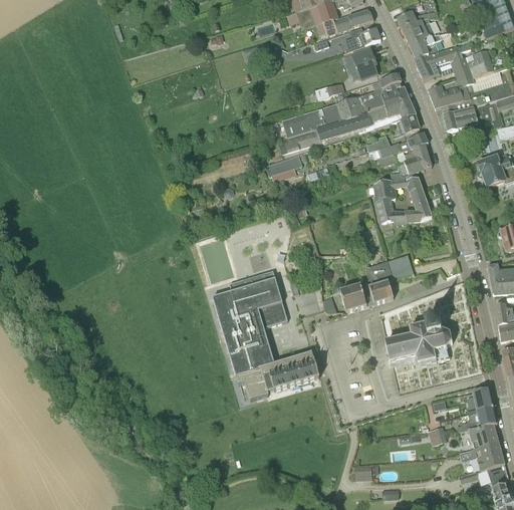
[(292,0),(292,1),(295,11),(332,1),(335,0),(292,0)]
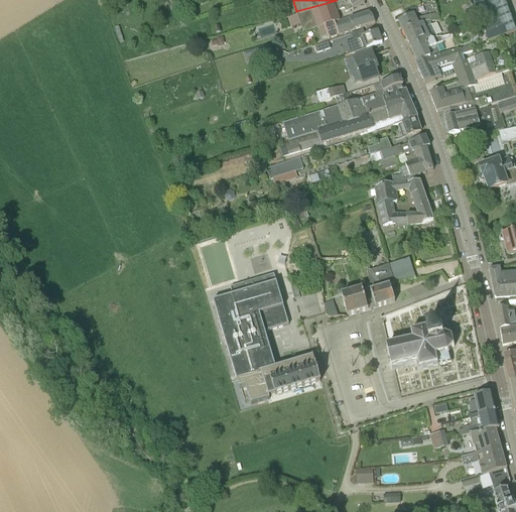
[(346,9),(352,6),(365,0),(337,0),(334,1),(296,11),(296,12),(302,29),(316,25),(324,23),(349,16),(349,15),(341,18),(337,7),(344,5),(346,9)]
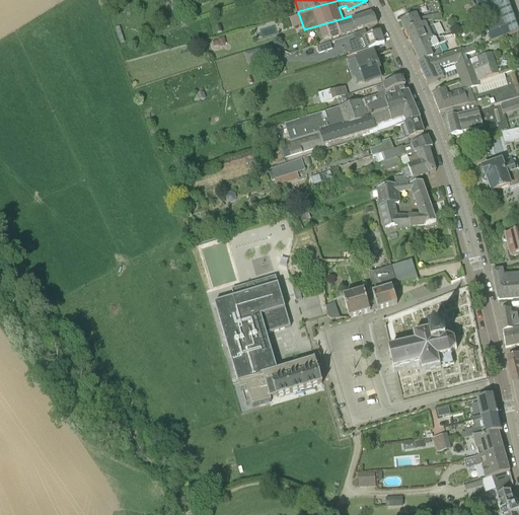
[(475,0),(490,39),(518,28),(518,25),(509,0),(475,0)]
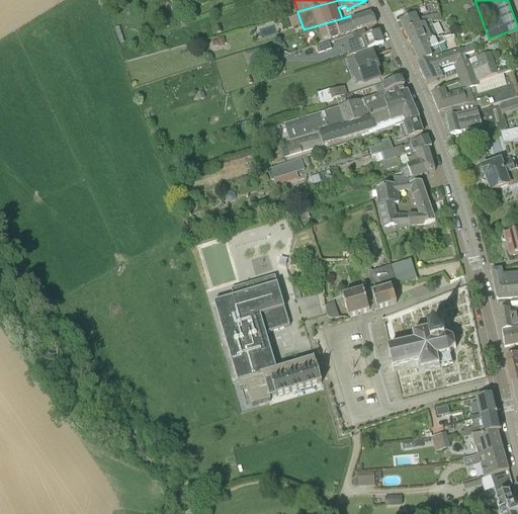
[(407,8),(409,13),(401,17),(405,26),(412,22),(431,18),(434,17),(433,11),(418,15),(416,11),(420,9),(418,3),(407,8)]
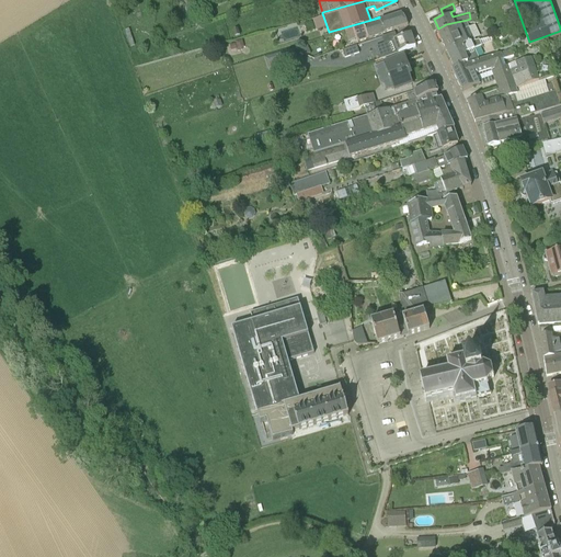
[(515,6),(505,10),(508,21),(519,16),(515,6)]
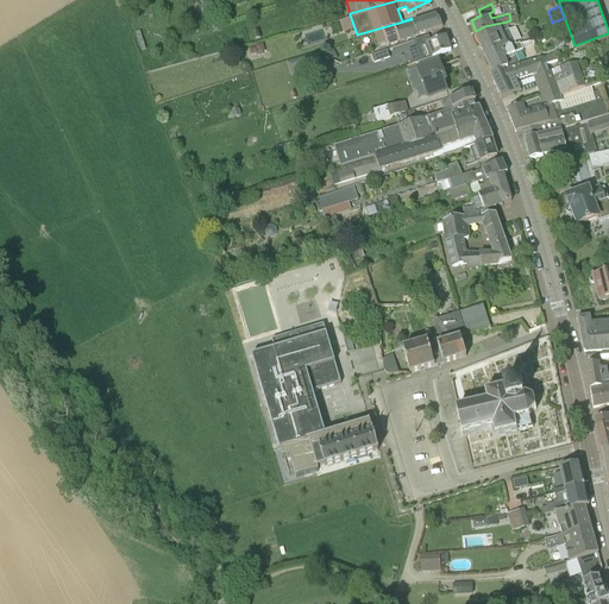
[(416,32),(443,23),(437,12),(412,19),(382,27),(388,43),(418,33),(416,32)]
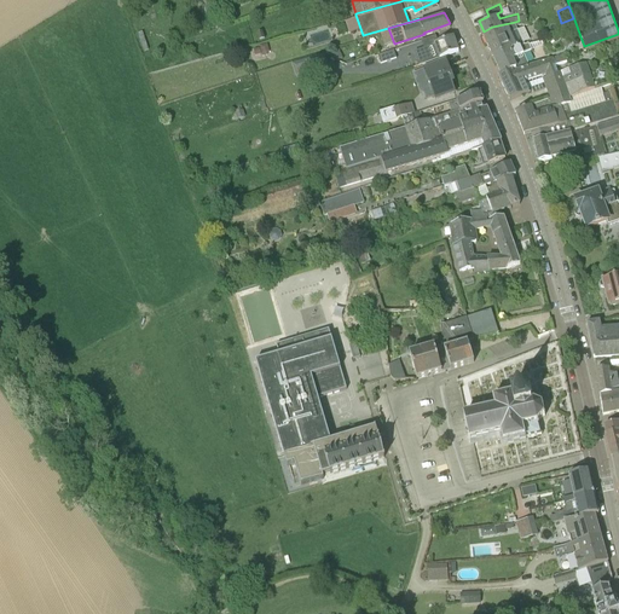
[(484,32),(493,52),(509,45),(510,46),(524,42),(524,41),(518,27),(515,22),(492,27),(484,32)]
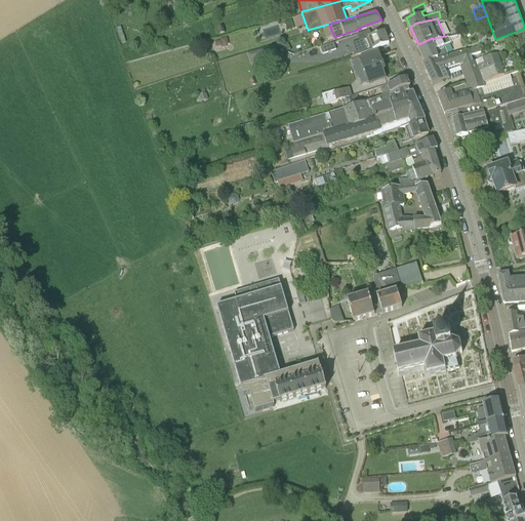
[(390,40),(385,28),(368,35),(366,35),(370,44),(371,44),(372,46),(390,40)]
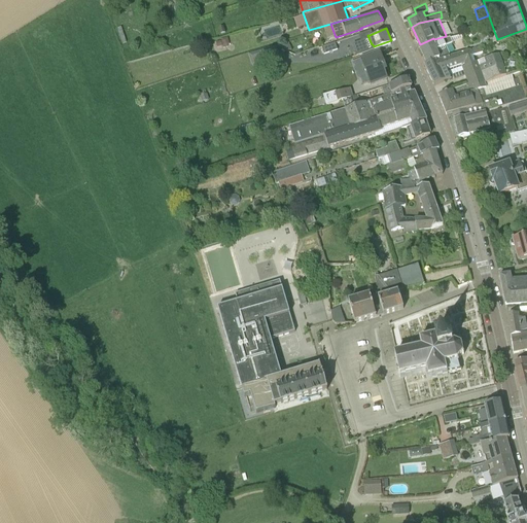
[(220,35),(220,37),(222,42),(223,45),(231,42),(227,33),(220,35)]
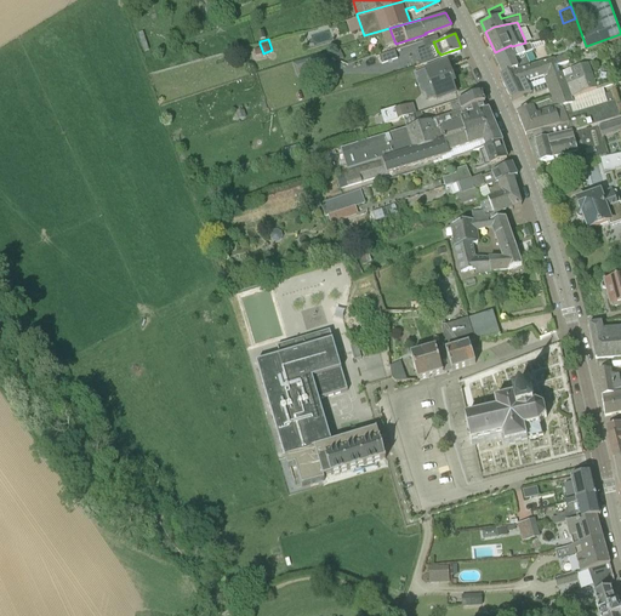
[(525,50),(533,46),(531,44),(530,40),(525,41),(525,43),(512,46),(511,45),(495,52),(503,72),(514,67),(516,68),(530,63),(530,62),(525,50)]
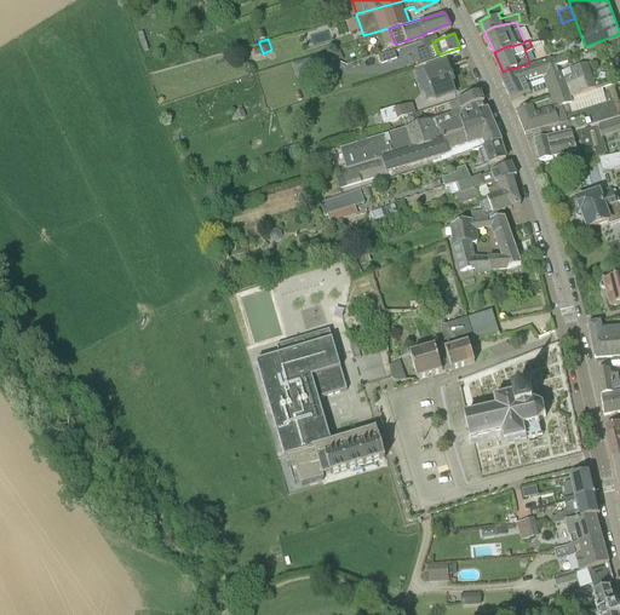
[(380,59),(396,55),(394,46),(378,51),(380,59)]
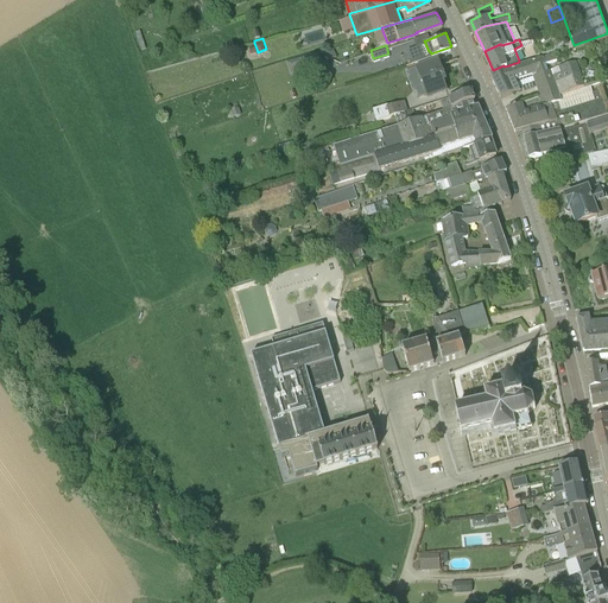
[(317,49),(298,55),(302,67),(322,61),(317,49)]
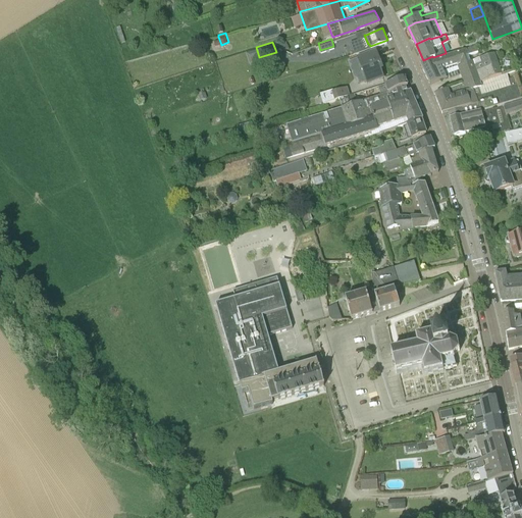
[(502,70),(499,60),(494,50),(470,58),(468,52),(477,49),(476,43),(466,46),(446,52),(446,53),(433,57),(432,56),(423,60),(420,61),(430,82),(440,76),(446,74),(442,66),(460,60),(460,62),(457,63),(463,81),(464,80),(467,89),(487,81),(486,76),(502,70)]
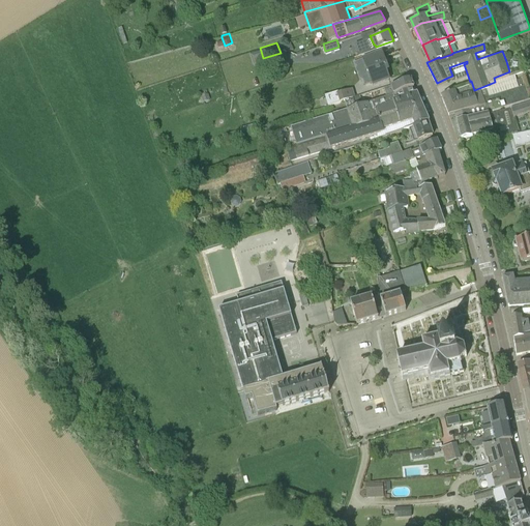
[(354,59),(358,71),(386,62),(382,49),(354,59)]
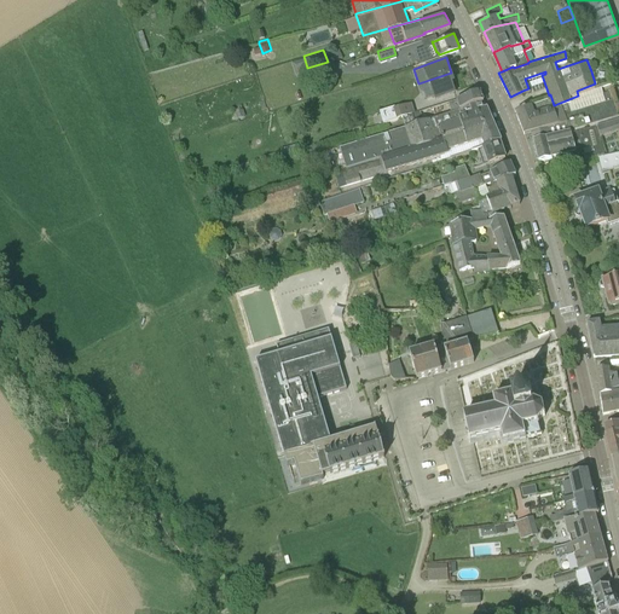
[(451,73),(418,84),(422,92),(433,88),(435,96),(455,88),(451,79),(453,77),(451,73)]
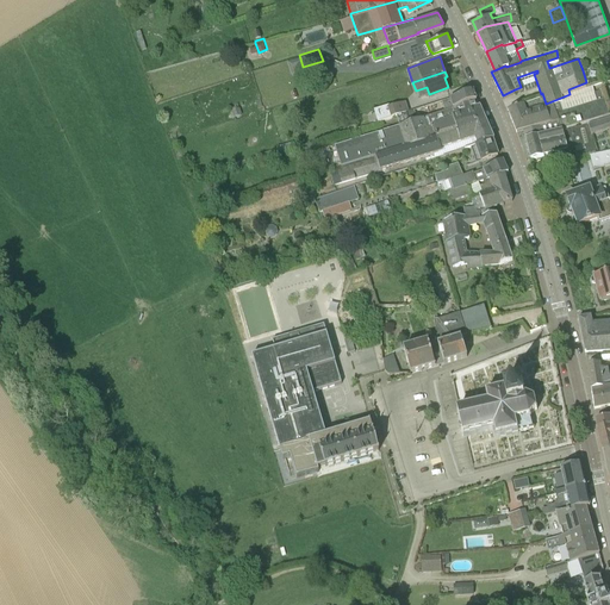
[(526,157),(531,156),(545,153),(543,151),(547,150),(548,156),(568,150),(572,144),(574,143),(577,155),(589,151),(597,150),(591,131),(589,120),(609,113),(609,110),(602,85),(593,87),(591,81),(586,82),(568,89),(570,94),(546,104),(551,119),(517,130),(516,130),(526,157)]
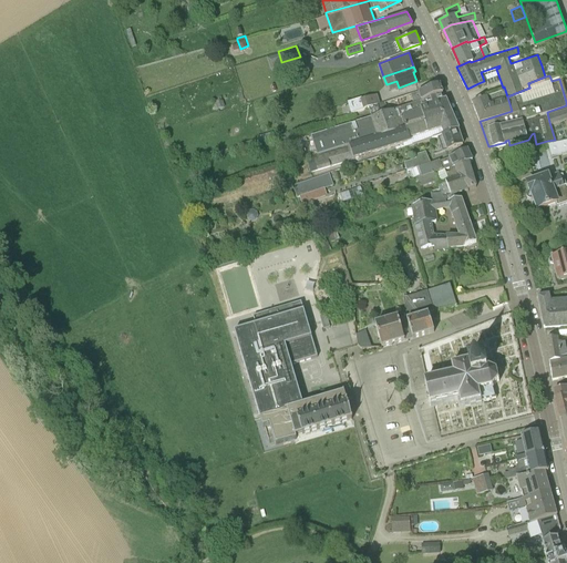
[(432,93),(432,94),(443,90),(440,81),(418,89),(410,91),(413,100),(421,98),(432,93)]
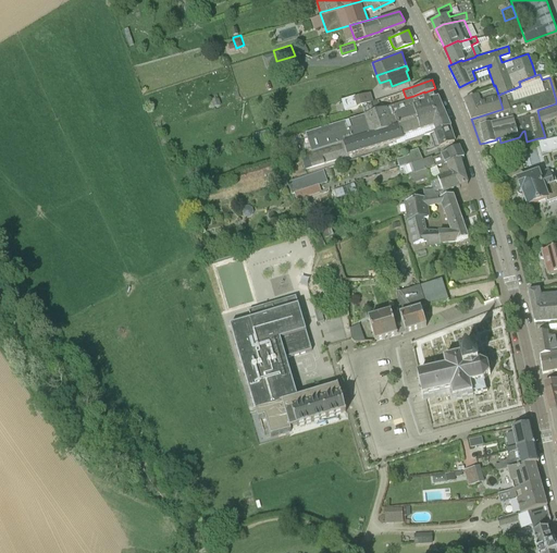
[(494,86),(478,93),(463,98),(472,119),(503,109),(498,95),(495,85),(494,86)]
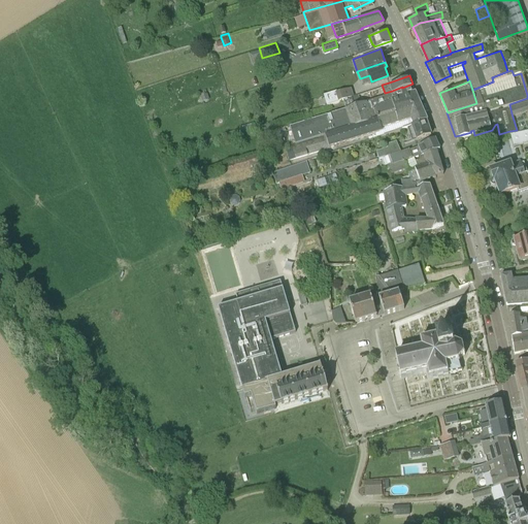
[(413,84),(402,88),(402,87),(392,91),(385,93),(367,99),(362,101),(347,106),(331,110),(335,124),(349,119),(351,125),(394,111),(393,108),(420,100),(416,90),(415,90),(413,84)]
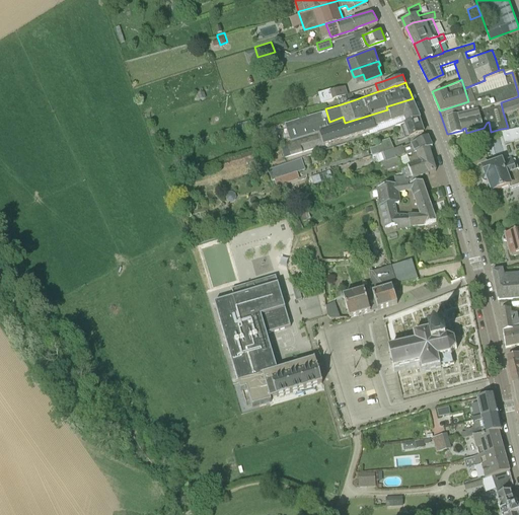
[(353,90),(347,92),(344,85),(331,89),(331,86),(318,90),(321,100),(338,95),(341,104),(356,99),(353,90)]
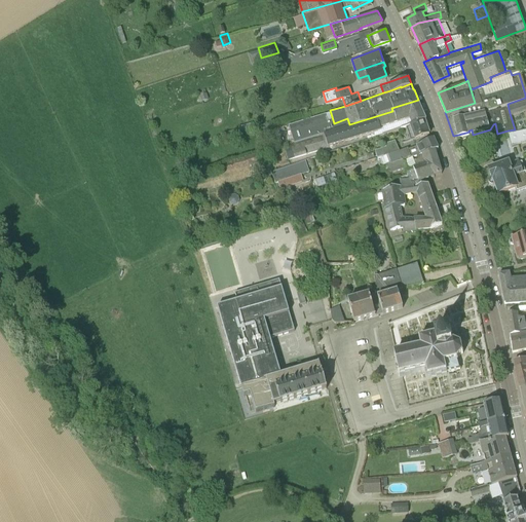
[(525,98),(508,104),(510,113),(525,107),(525,98)]
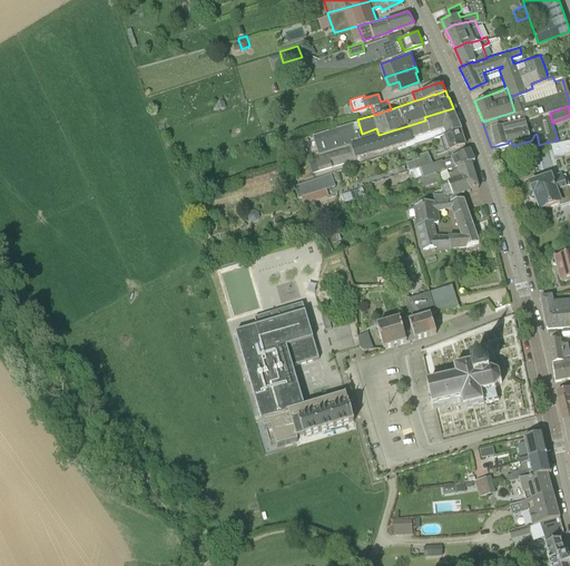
[(414,144),(440,135),(461,128),(461,127),(462,127),(453,108),(424,117),(425,120),(379,135),(351,143),(307,156),(312,171),(355,157),(355,156),(405,140),(406,145),(414,143),(414,144)]
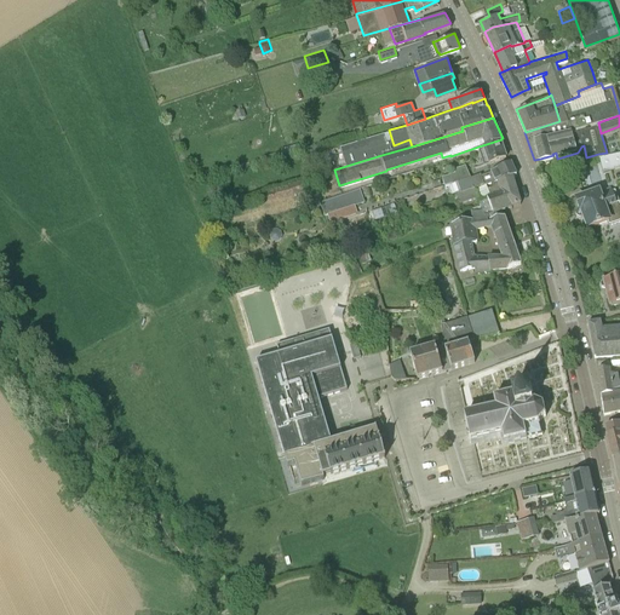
[(506,154),(501,139),(478,147),(484,162),(506,154)]
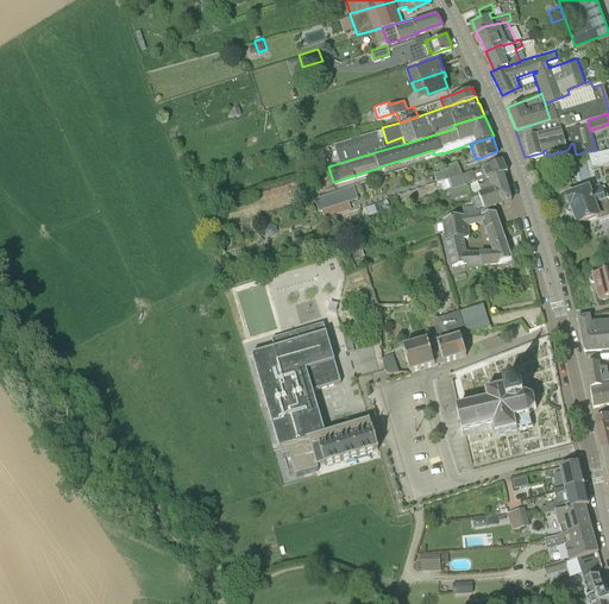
[(276,144),(277,145),(278,150),(289,148),(287,140),(276,144)]
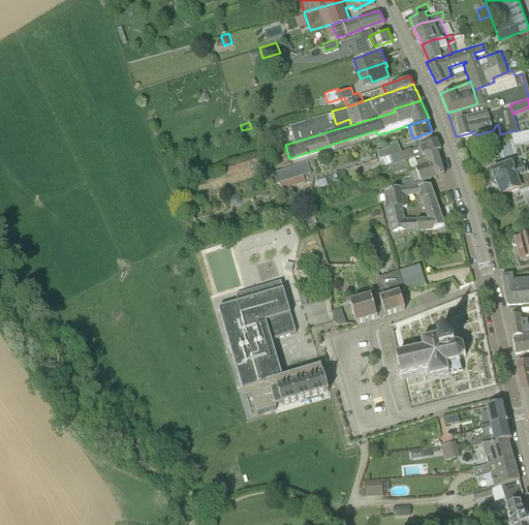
[(528,126),(518,130),(510,131),(514,145),(528,140),(528,126)]
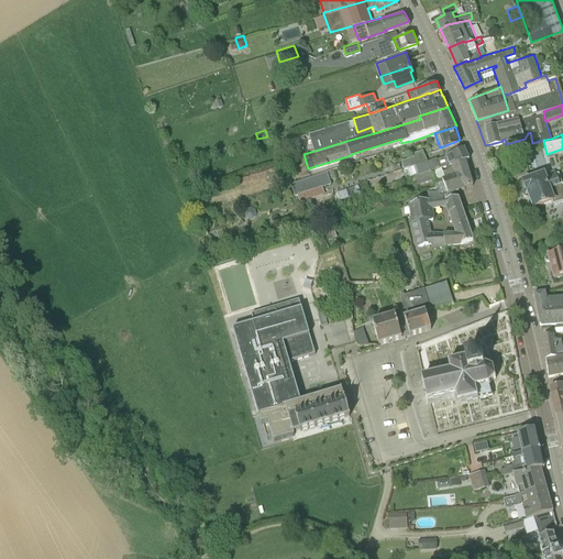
[(470,156),(464,144),(444,153),(444,154),(438,156),(437,155),(427,159),(416,163),(419,173),(431,168),(432,168),(440,165),(446,163),(446,164),(465,157),(470,156)]
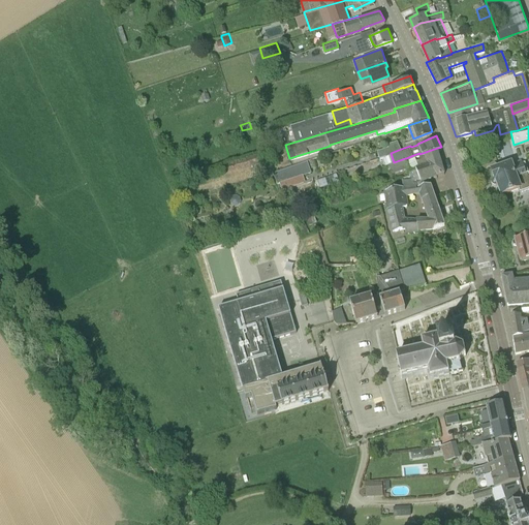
[(377,149),(379,156),(391,152),(391,153),(401,149),(397,139),(387,142),(389,145),(377,149)]
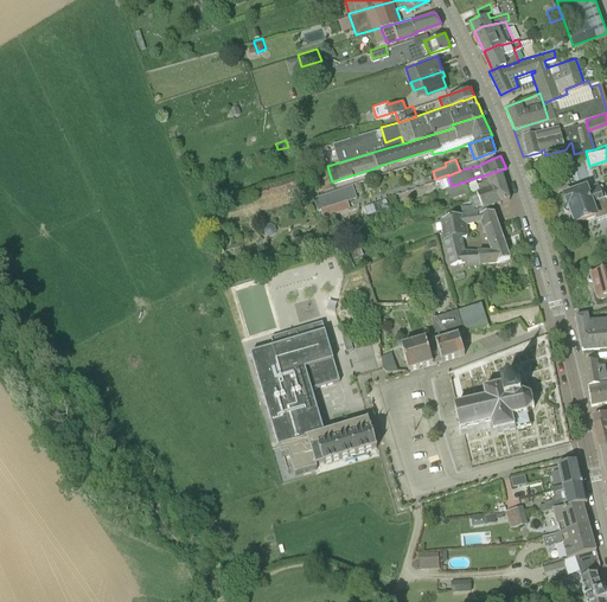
[(510,197),(502,170),(481,177),(481,179),(477,181),(479,189),(491,184),(503,199),(510,197)]
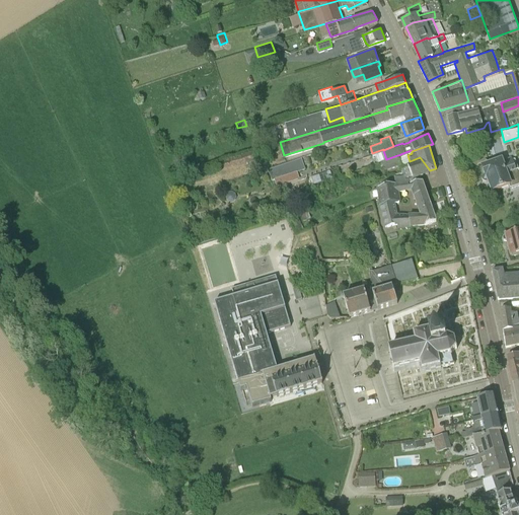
[(511,154),(483,165),(486,173),(483,174),(483,177),(485,179),(487,179),(489,178),(493,190),(508,184),(509,187),(518,182),(518,167),(516,159),(513,160),(511,154)]
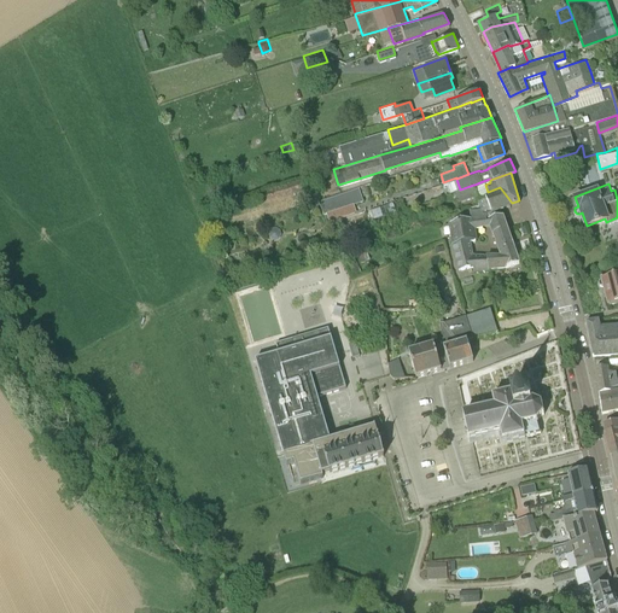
[(328,219),(338,216),(356,210),(354,202),(363,198),(360,185),(322,198),(318,199),(324,211),(326,211),(327,215),(328,219)]
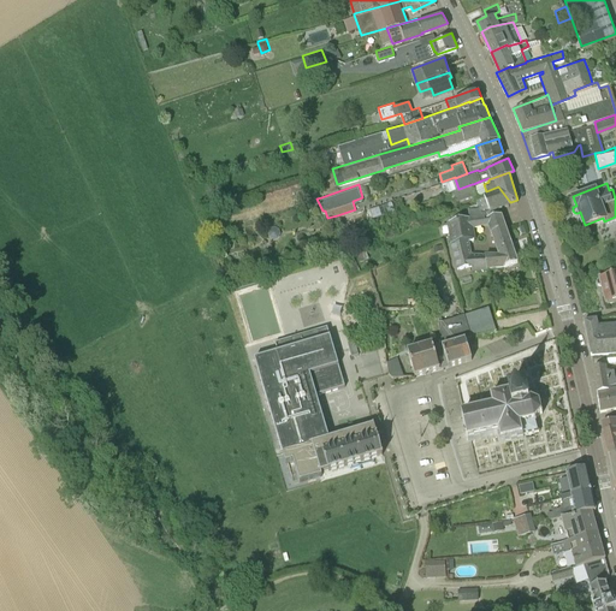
[(458,189),(452,190),(456,200),(475,194),(472,184),(458,189)]
